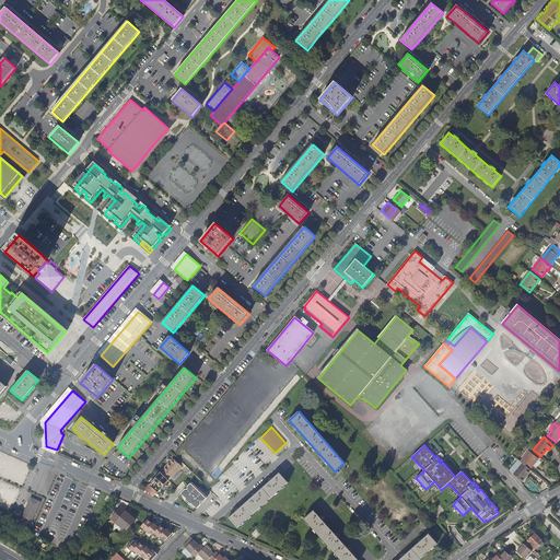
[(521,462),(522,463),(531,470),(539,459),(529,452),(521,462)]
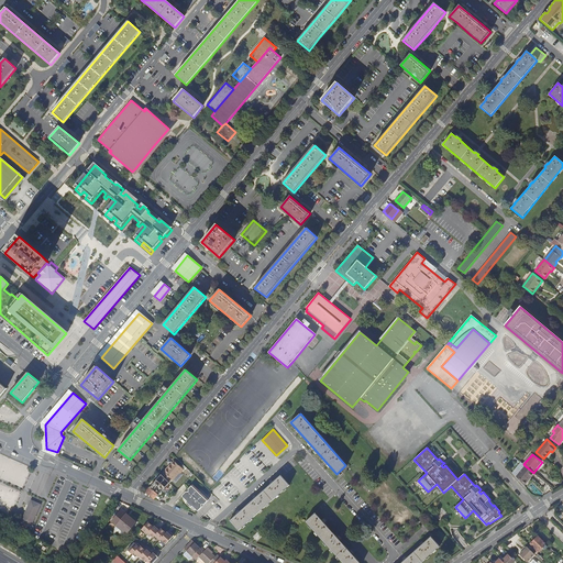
[(179,473),(183,468),(174,461),(164,472),(165,473),(162,475),(168,482),(172,478),(173,479),(178,472),(179,473)]
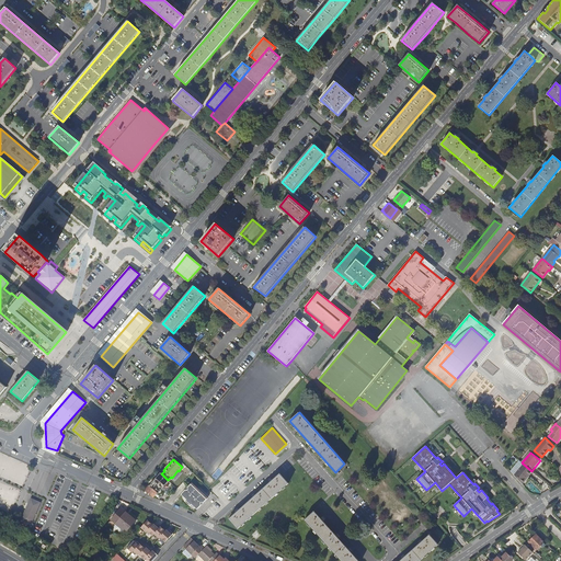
[(514,474),(522,483),(533,471),(531,471),(523,464),(514,474)]
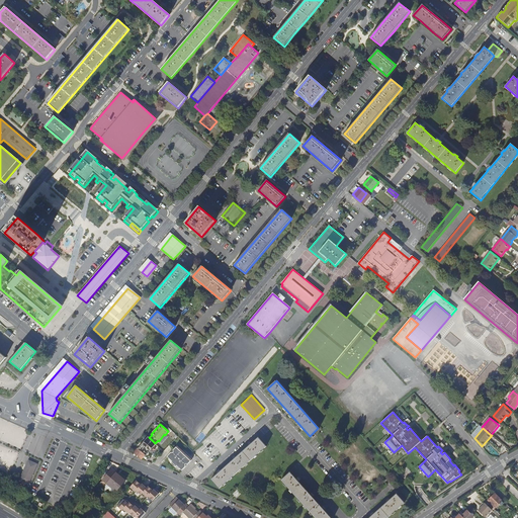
[(149,437),(148,436),(144,441),(145,442),(143,443),(142,443),(138,448),(134,452),(142,459),(145,455),(146,456),(156,444),(155,443),(149,437)]
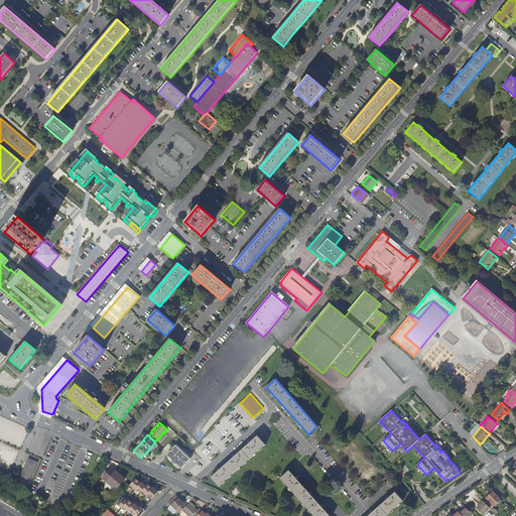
[(218,487),(265,445),(258,436),(211,478),(218,487)]
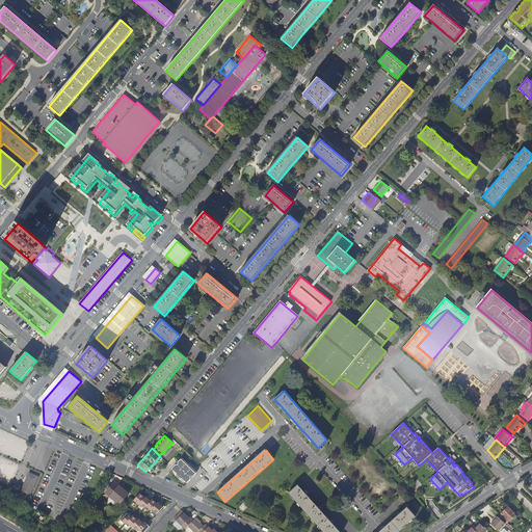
[(182,458),(178,462),(176,464),(171,469),(177,474),(176,474),(181,479),(182,478),(187,483),(197,473),(182,458)]
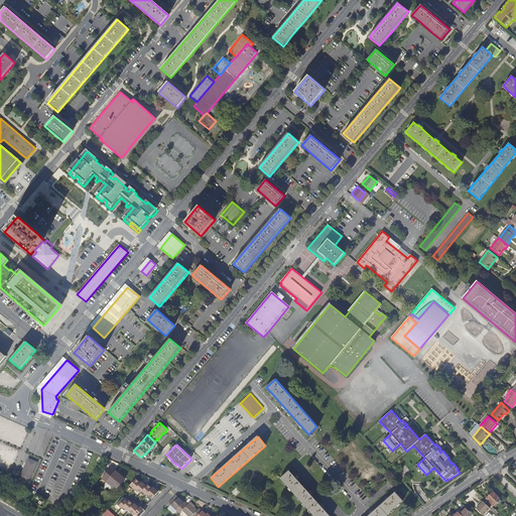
[(28,460),(19,480),(28,484),(37,464),(28,460)]
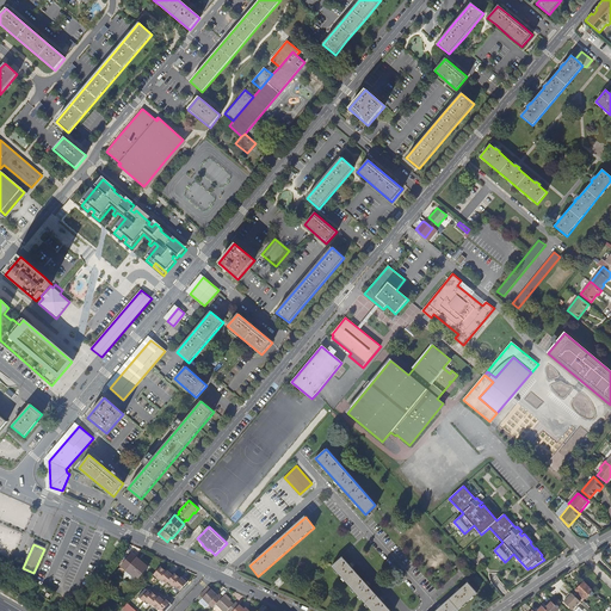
[(81,571),(92,579),(100,568),(111,554),(99,545),(92,555),(81,571)]
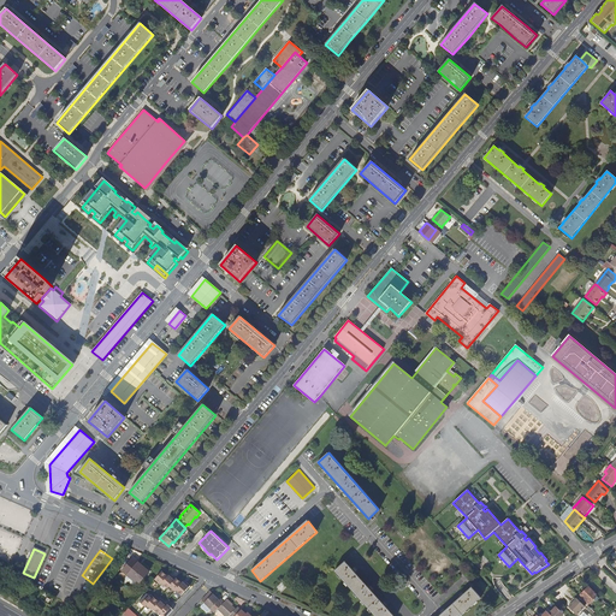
[(138,585),(149,572),(132,558),(123,572),(138,585)]
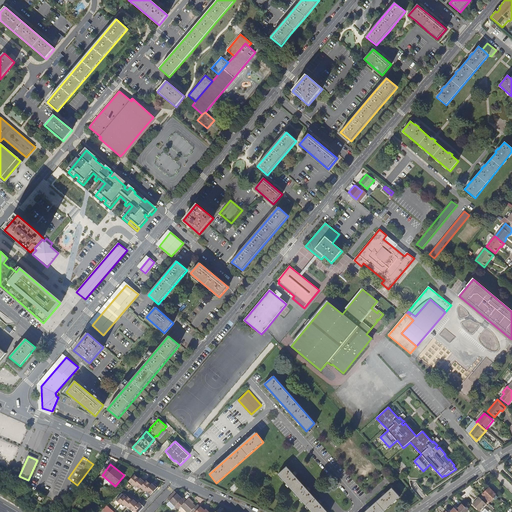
[(326,511),(287,467),(278,475),(310,511),(326,511)]
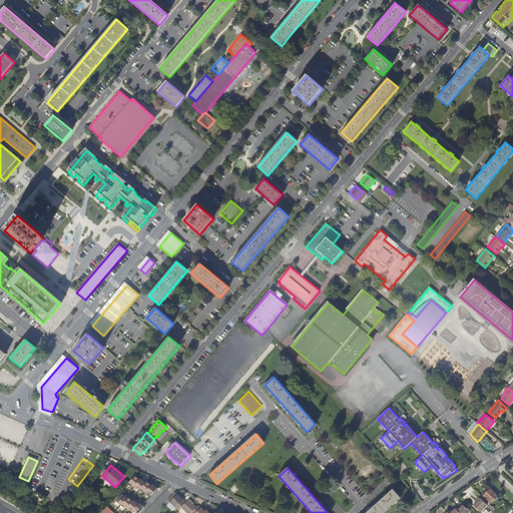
[(134,476),(127,484),(130,486),(131,485),(133,487),(134,486),(138,481),(136,479),(137,478),(134,476)]
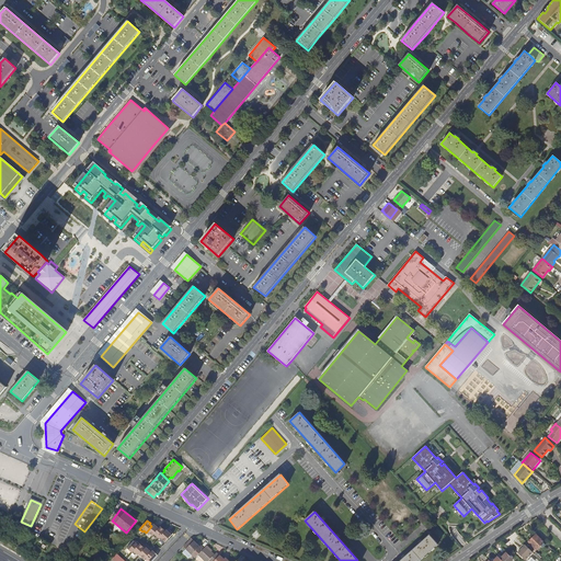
[(158,525),(156,526),(153,524),(152,525),(151,526),(147,531),(152,536),(160,527),(158,525)]
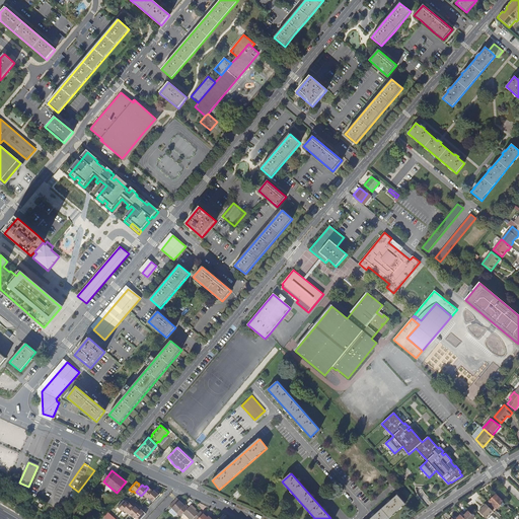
[(148,498),(152,493),(153,492),(151,490),(148,488),(141,496),(144,498),(145,496),(147,498),(148,498)]
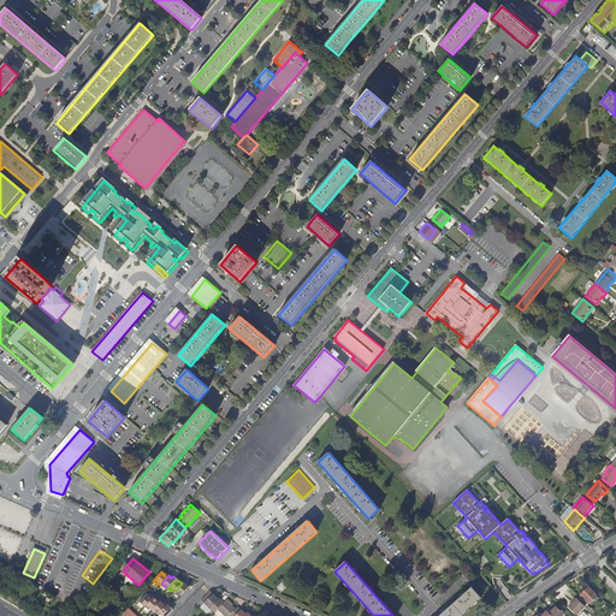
[(187,584),(185,585),(183,582),(182,584),(181,585),(176,591),(182,596),(190,586),(187,584)]
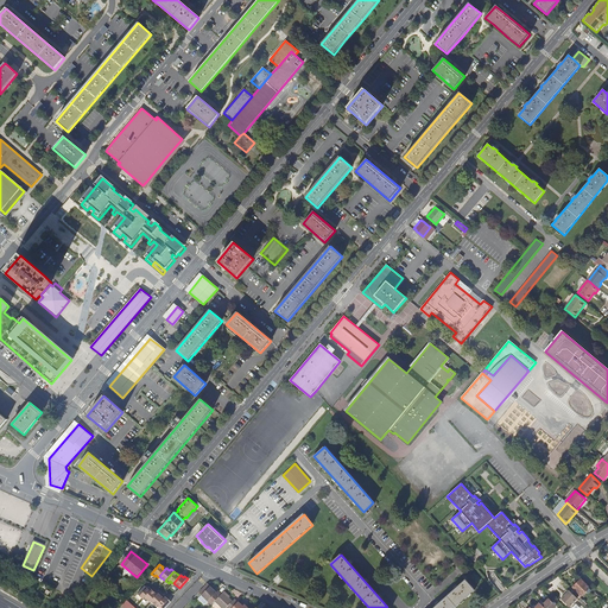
[(577,595),(581,597),(586,593),(587,594),(590,590),(587,586),(581,578),(572,587),(574,588),(571,589),(572,589),(575,591),(577,595)]
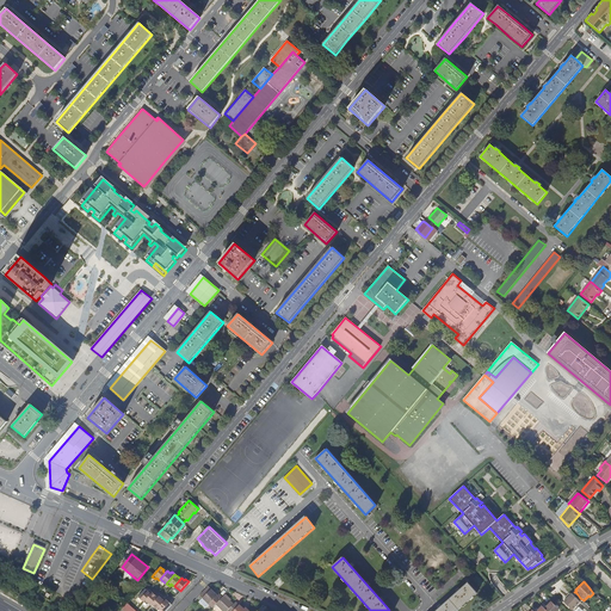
[(468,582),(436,610),(456,610),(477,593),(468,582)]
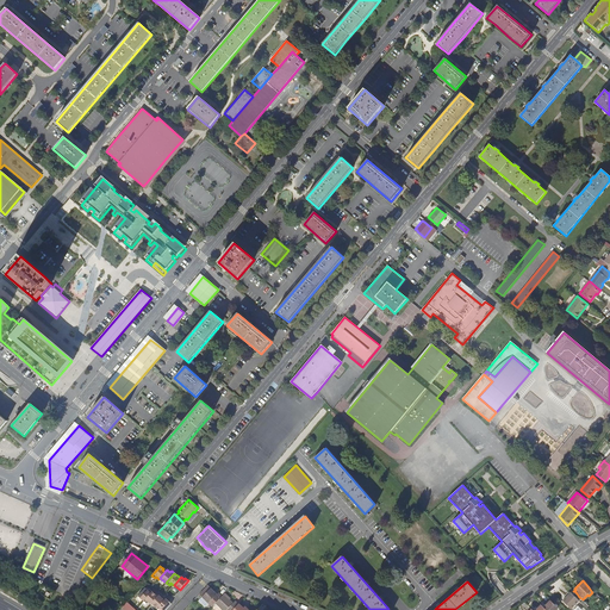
[(211,589),(207,585),(199,595),(195,598),(203,604),(205,601),(212,607),(215,603),(222,596),(218,592),(217,595),(215,591),(211,589)]
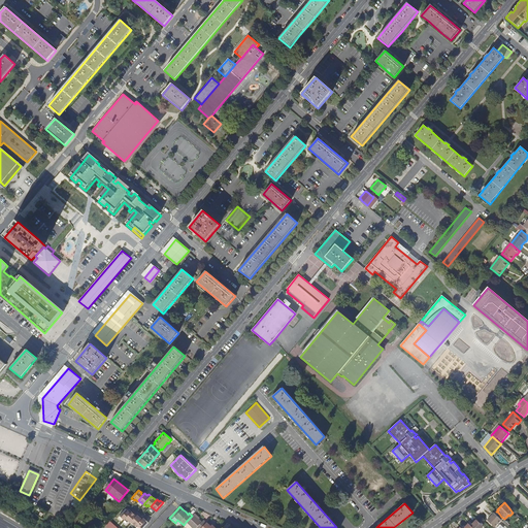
[(130,509),(129,510),(126,508),(125,509),(120,516),(125,520),(132,512),(130,509)]
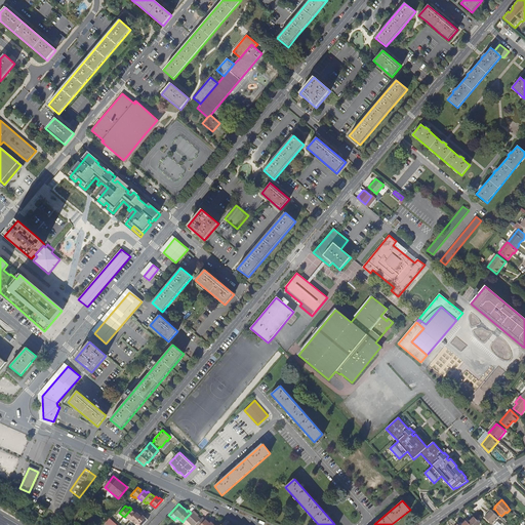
[(136,513),(134,512),(131,509),(124,517),(126,520),(128,518),(129,520),(130,519),(135,514),(136,513)]
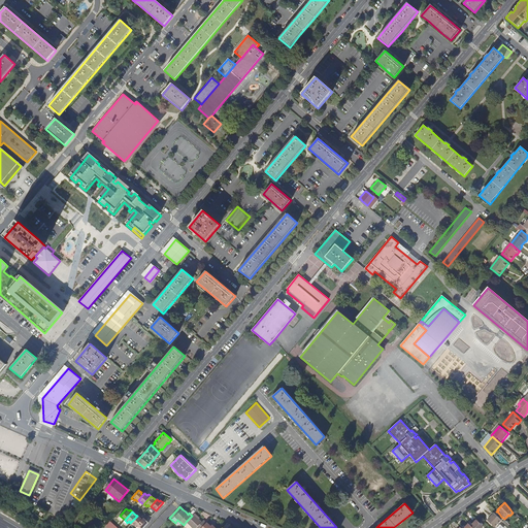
[(501,520),(500,519),(495,514),(494,513),(487,520),(493,525),(494,527),(501,520)]
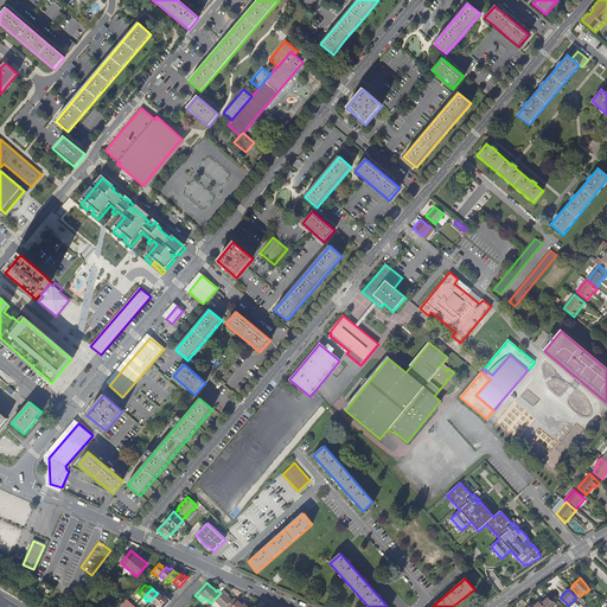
[(163,593),(161,594),(159,592),(158,593),(157,594),(151,600),(157,606),(166,596),(163,593)]
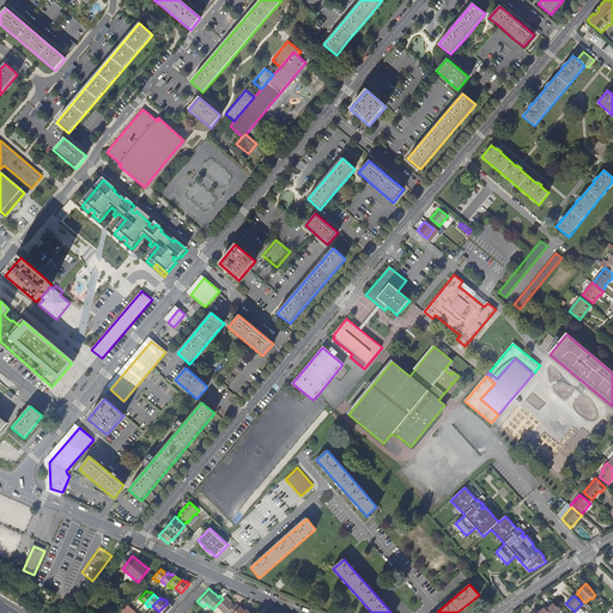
[(223,599),(216,606),(223,612),(234,612),(238,608),(235,606),(231,602),(225,598),(223,599)]
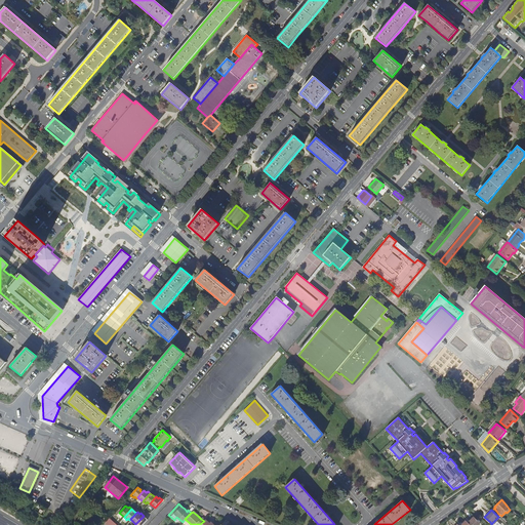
[(509,523),(510,524),(513,524),(518,521),(517,519),(520,517),(518,515),(509,523)]
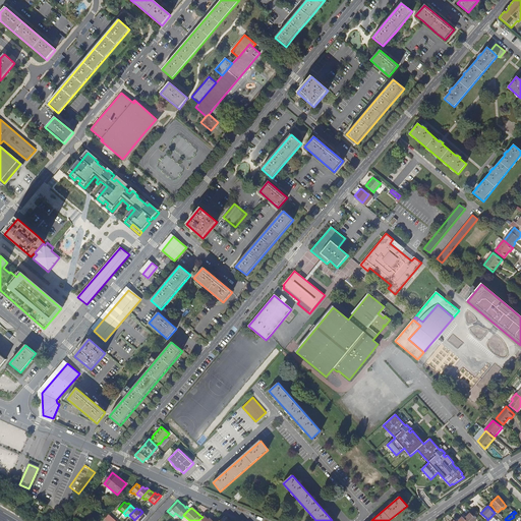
[(138,520),(141,520),(146,517),(147,516),(145,514),(142,512),(134,520),(135,520),(138,520)]
